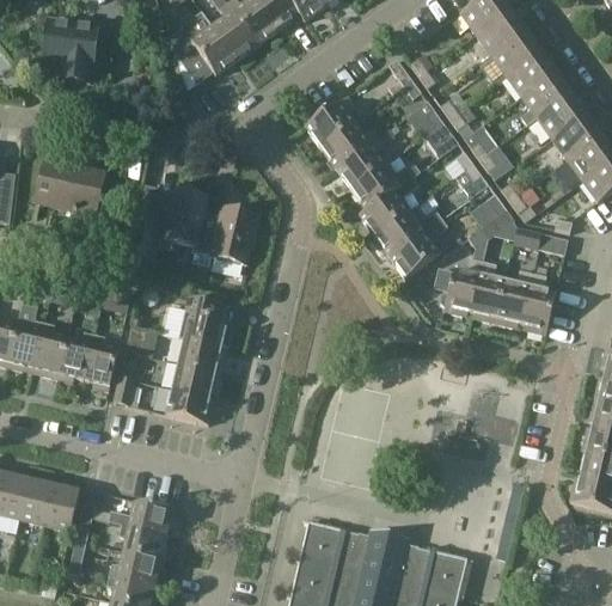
[(210,0),(222,16),(210,25),(237,61),(257,46),(225,2),(224,0),(210,0)]
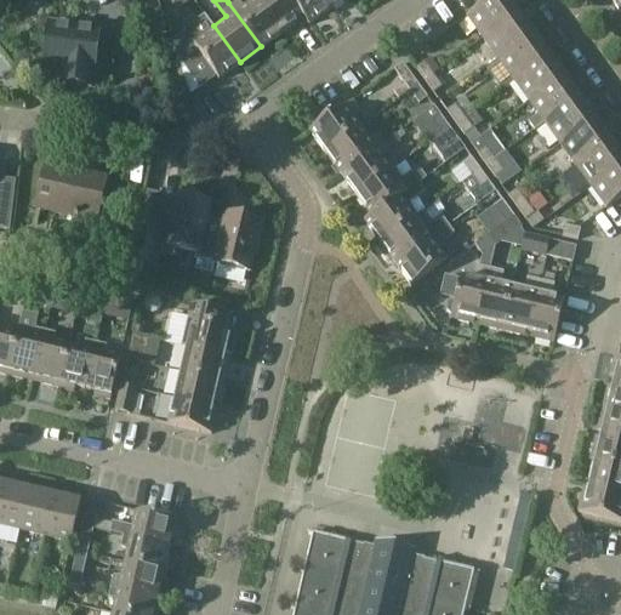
[(232,0),(228,3),(261,46),(281,30),(260,0),(246,0),(240,5),(237,0),(232,0)]
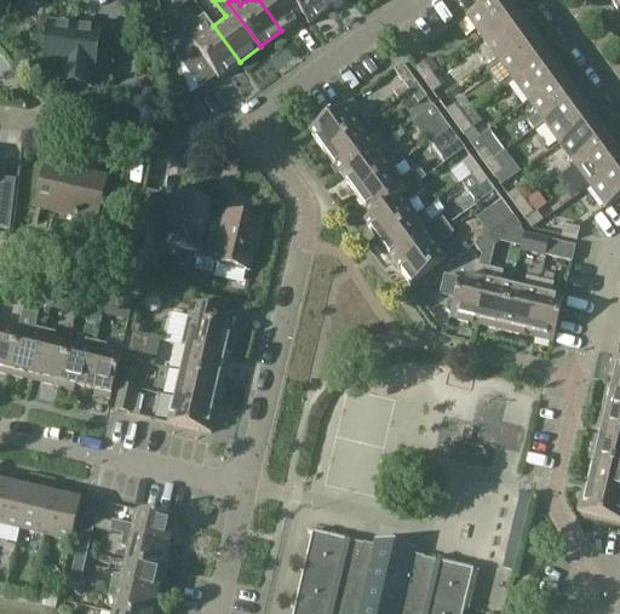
[(259,0),(281,30),(303,15),(304,15),(293,0),(259,0)]
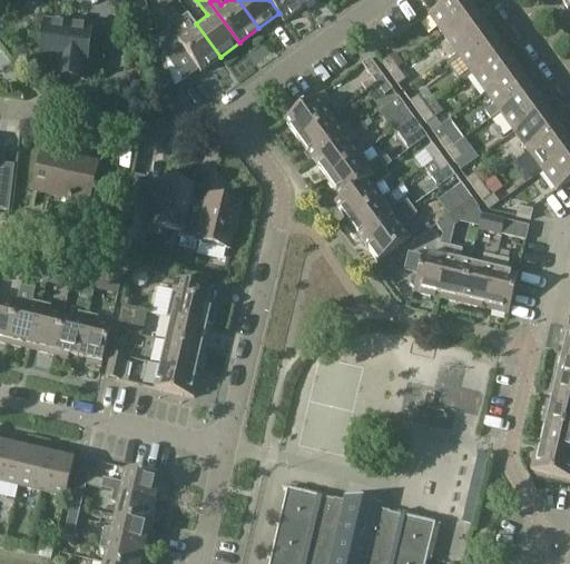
[(303,6),(298,0),(269,0),(279,13),(278,13),(283,20),(303,6)]
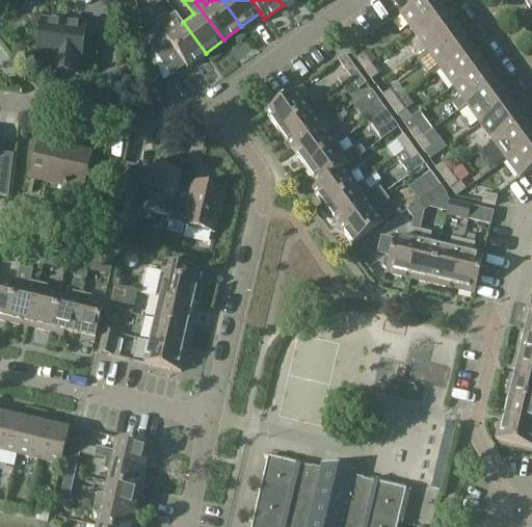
[(414,29),(443,8),(436,0),(414,0),(399,10),(414,29)]
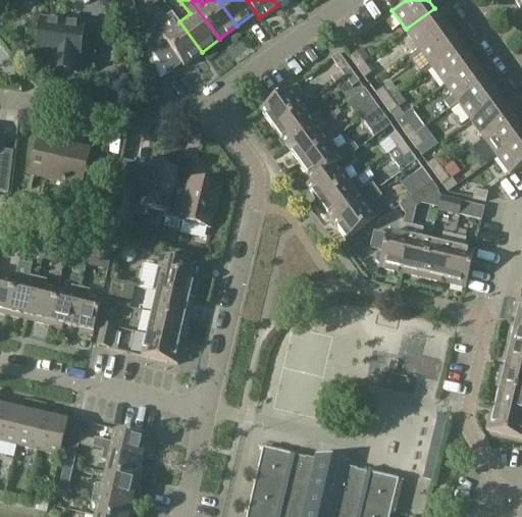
[(513,0),(521,12),(521,10),(521,0),(513,0)]
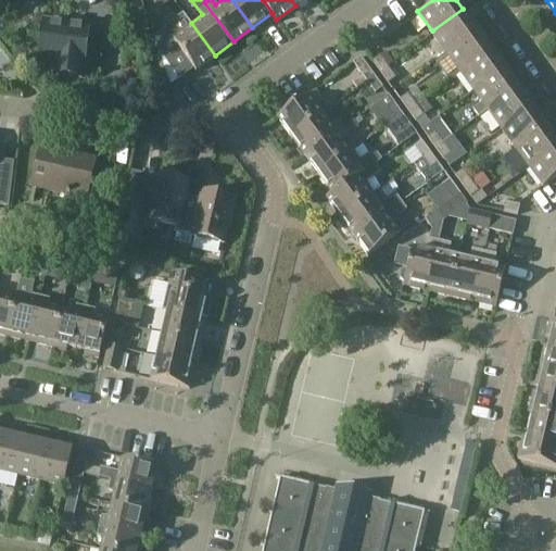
[(463,9),(432,30),(445,50),(477,27),(463,9)]
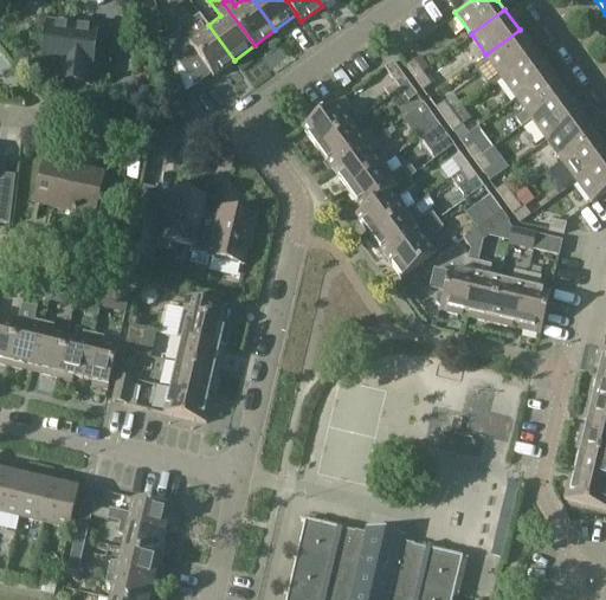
[(179,28),(168,37),(173,55),(194,83),(195,83),(210,72),(213,76),(234,60),(208,25),(207,25),(197,12),(178,26),(179,28)]
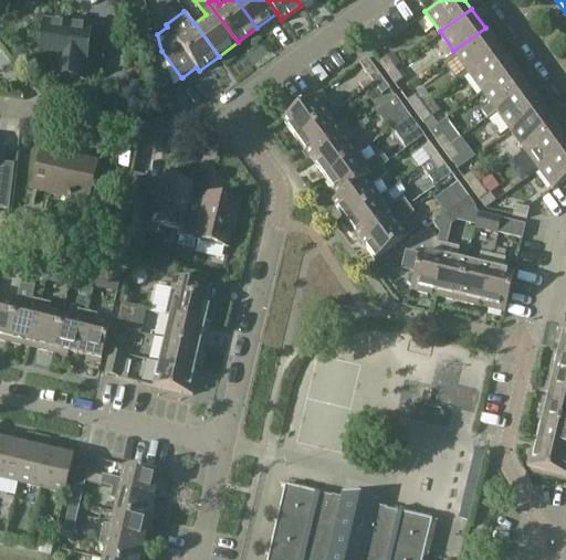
[(499,46),(485,28),(453,51),(468,70),(499,46)]
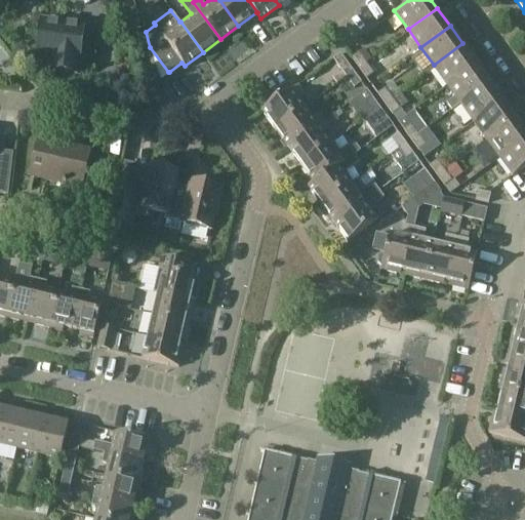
[(61,31),(42,28),(40,28),(37,56),(50,58),(49,68),(76,71),(78,62),(85,64),(89,40),(80,38),(81,30),(61,27),(61,31)]
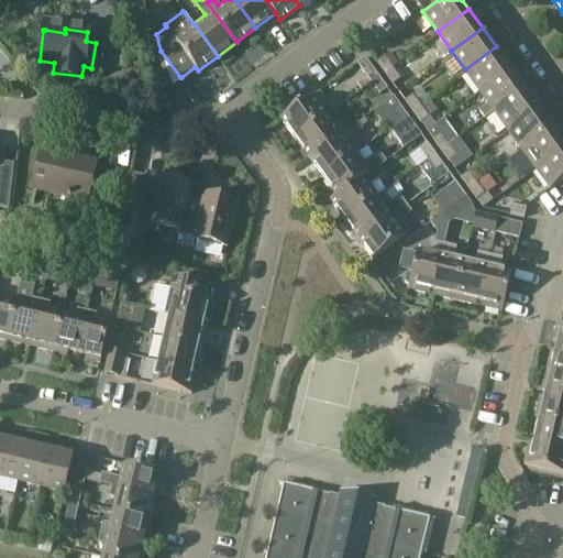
[(496,46),(465,69),(479,88),(510,66),(496,46)]
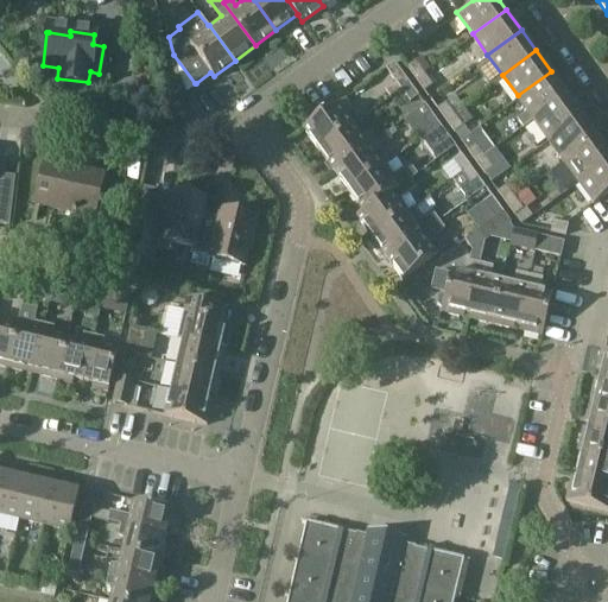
[(195,83),(173,55),(187,89),(195,83)]
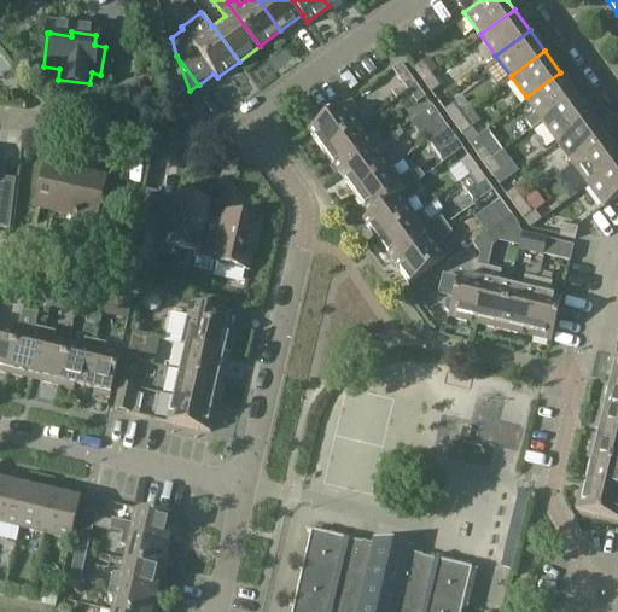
[(421,58),(412,64),(421,76),(430,70),(421,58)]
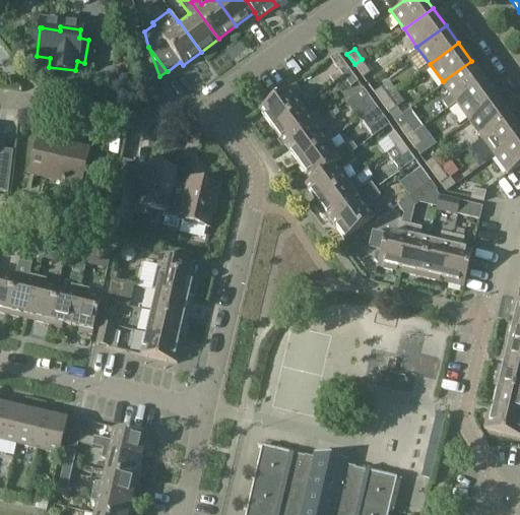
[(343,74),(350,69),(336,50),(329,55),(343,74)]
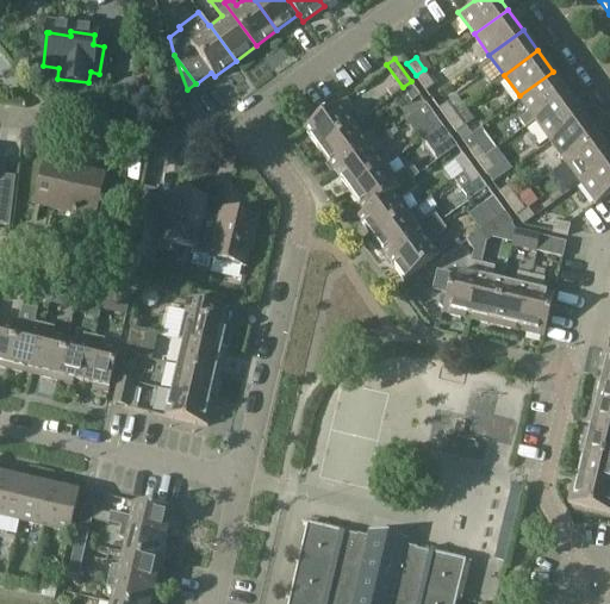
[(424,69),(416,75),(424,88),(434,81),(424,69)]
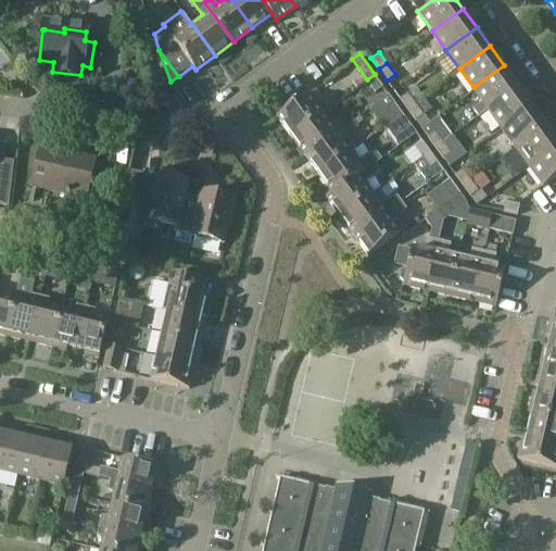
[(474,87),(481,98),(471,105),(477,113),(487,107),(518,84),(504,65),(474,87)]
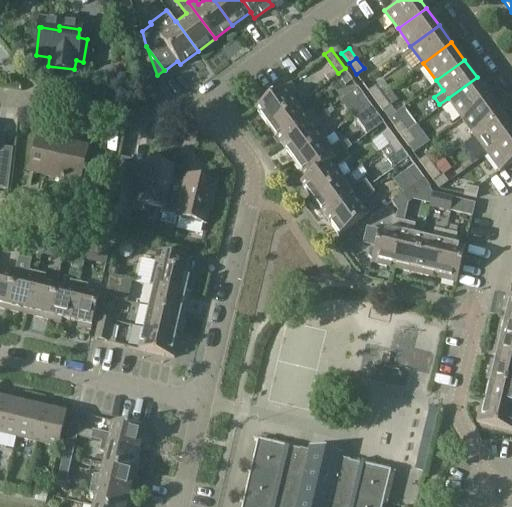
[(352,77),(345,68),(338,73),(344,83),(352,77)]
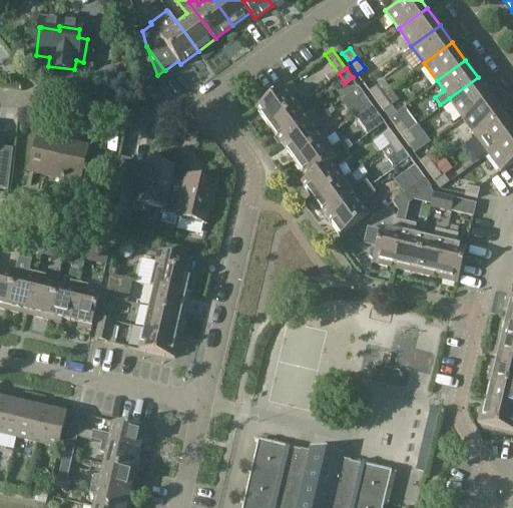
[(383,77),(375,83),(383,93),(391,87),(383,77)]
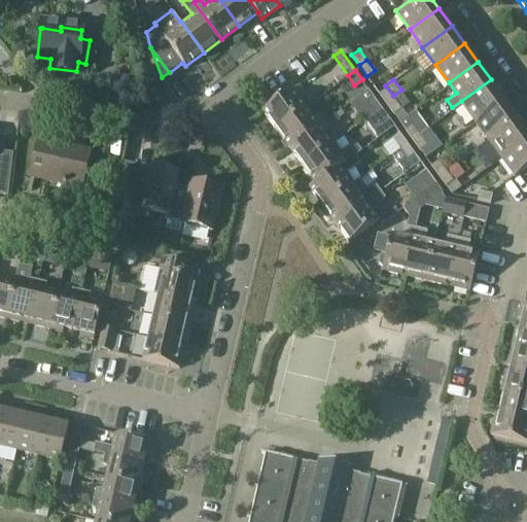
[(504,97),(491,79),(461,101),(475,118),(504,97)]
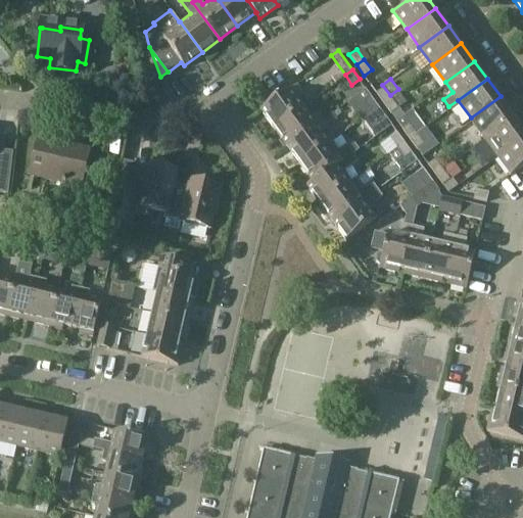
[(302,88),(298,82),(260,108),(274,127),(305,104),(296,92),(302,88)]
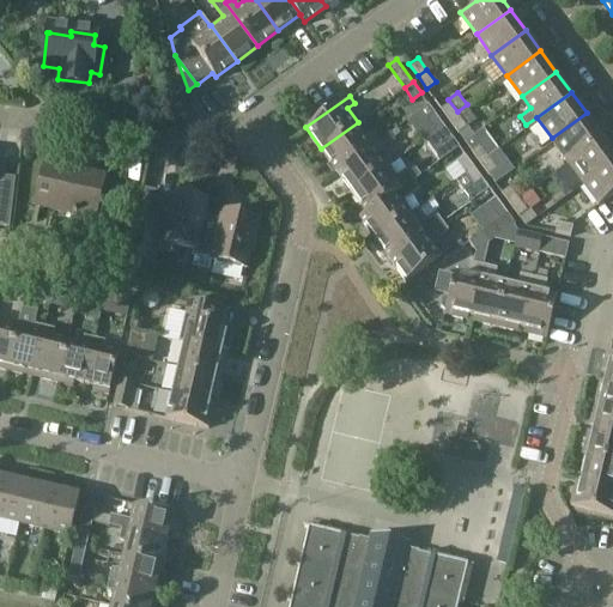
[(457,111),(448,99),(439,105),(448,117),(457,111)]
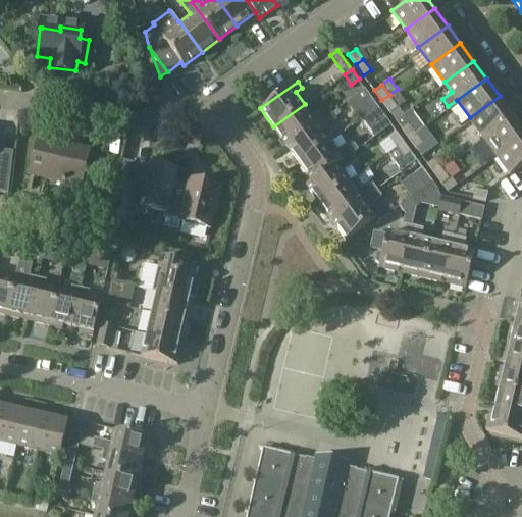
[(398,89),(389,95),(397,105),(398,104),(405,99),(398,89)]
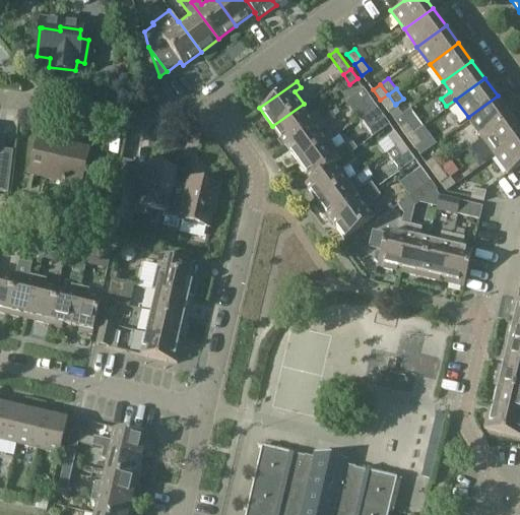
[(368,92),(361,99),(369,110),(376,105),(368,92)]
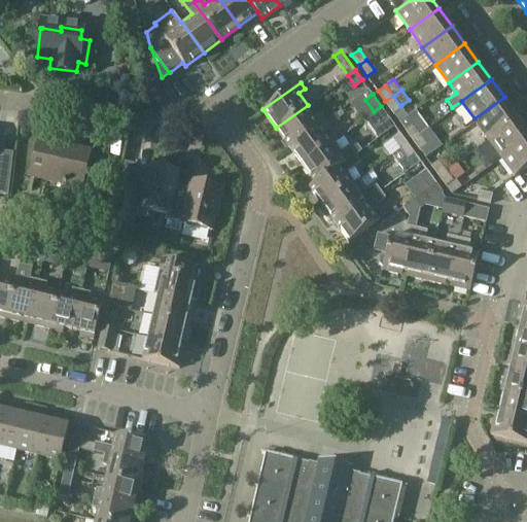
[(393,96),(385,101),(393,112),(400,106),(393,96)]
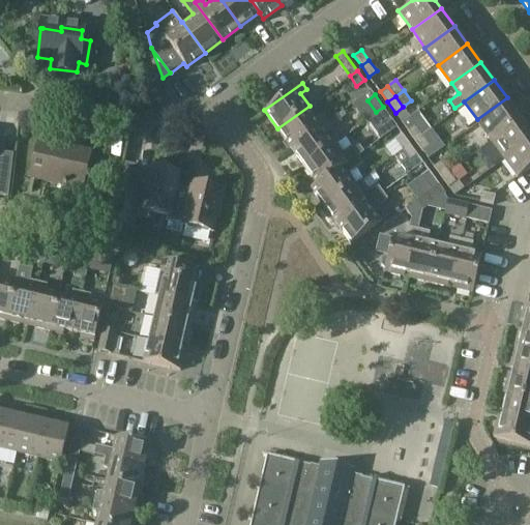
[(507,97),(477,119),(491,138),(520,116),(507,97)]
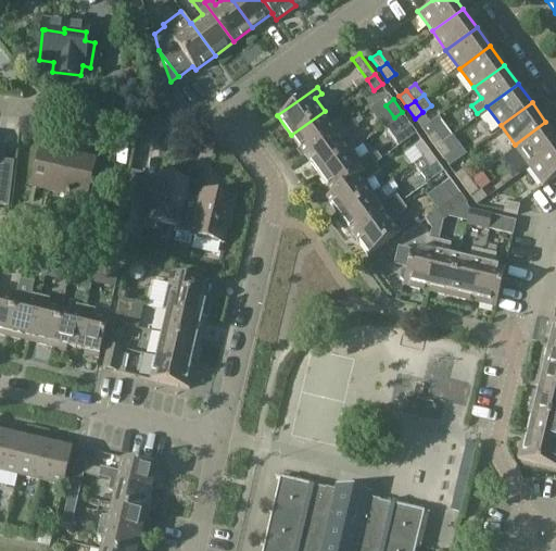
[(332,122),(325,111),(291,135),(305,154),(344,125),(343,124),(338,117),(332,122)]
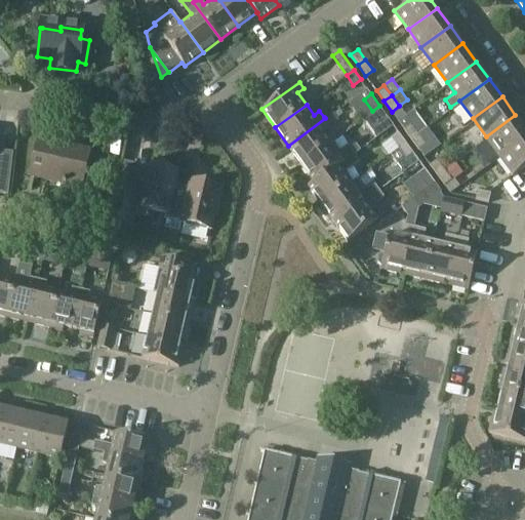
[(379,106),(372,111),(379,120),(387,115),(379,106)]
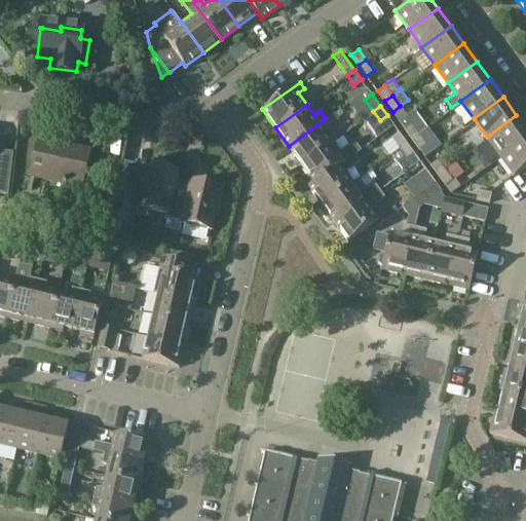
[(325,117),(326,118),(289,146),(302,163),(333,141),(325,128),(339,118),(334,111),(325,117)]
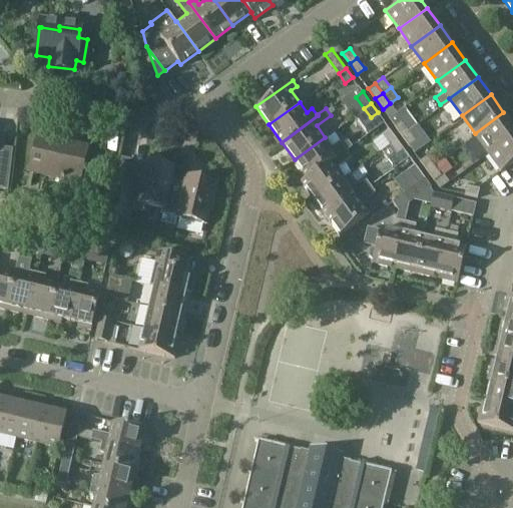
[(512,131),(512,125),(503,112),(475,133),(487,150),(512,131)]
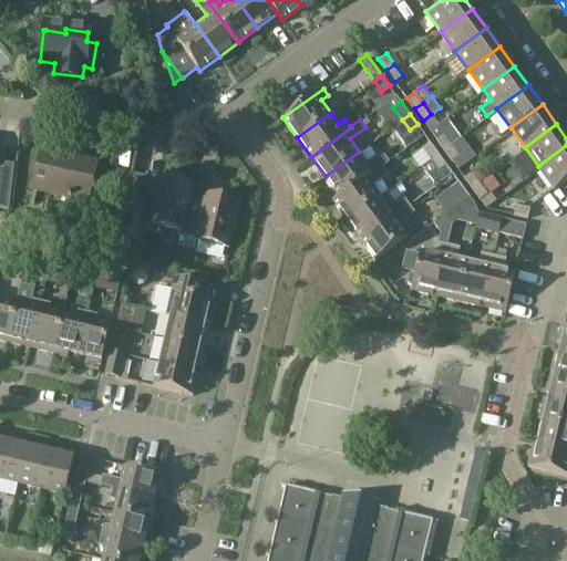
[(442,130),(435,135),(434,136),(443,147),(451,142),(442,130)]
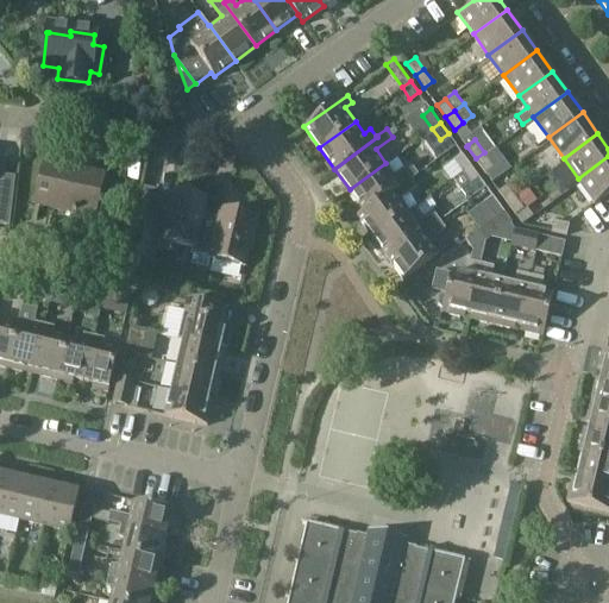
[(462,170),(471,164),(460,150),(452,157),(462,170)]
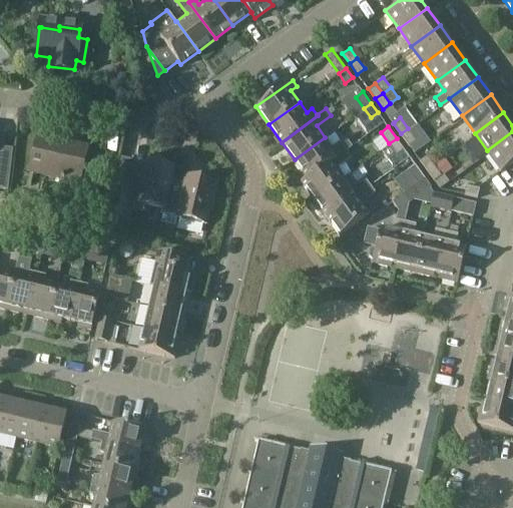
[(416,138),(408,128),(401,133),(409,143),(416,138)]
